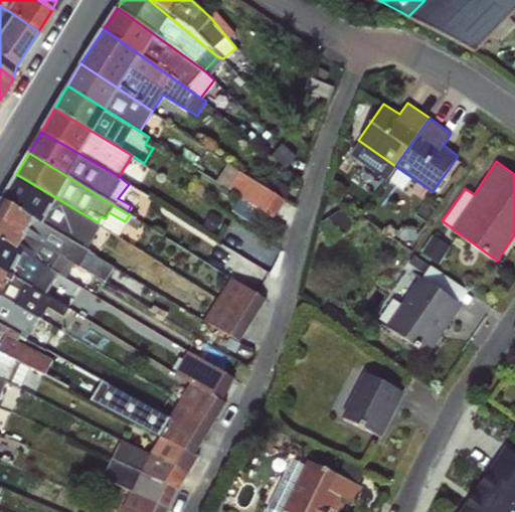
[(231,183),(280,212),(291,194),(242,165),(231,183)]
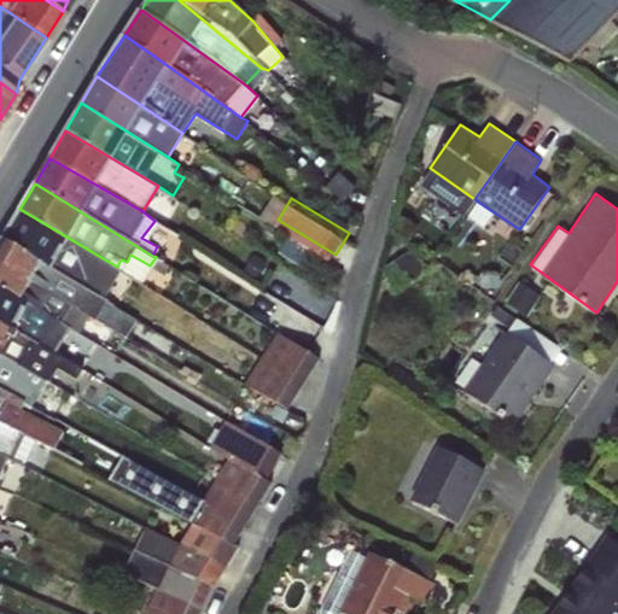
[(94,272),(103,258),(19,209),(3,238),(106,299),(109,302),(115,291),(104,286),(108,279),(94,272)]
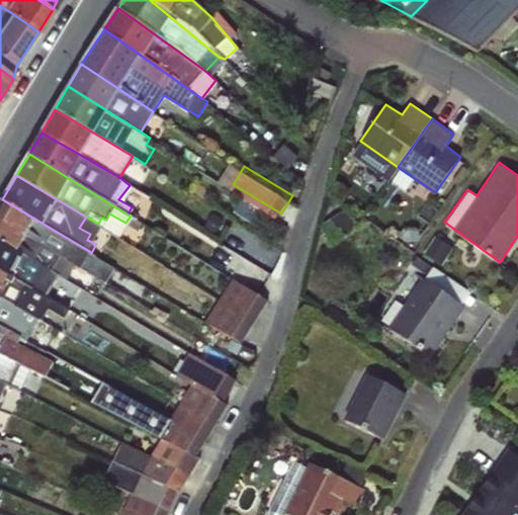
[(2,199),(0,202),(0,217),(61,256),(79,266),(89,251),(2,199)]
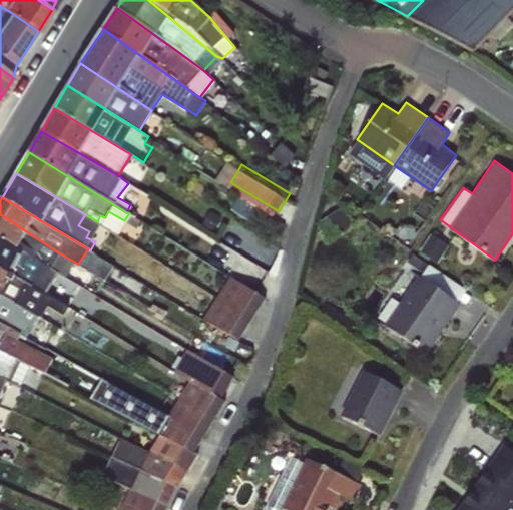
[(0,236),(51,267),(60,253),(0,214),(0,236)]
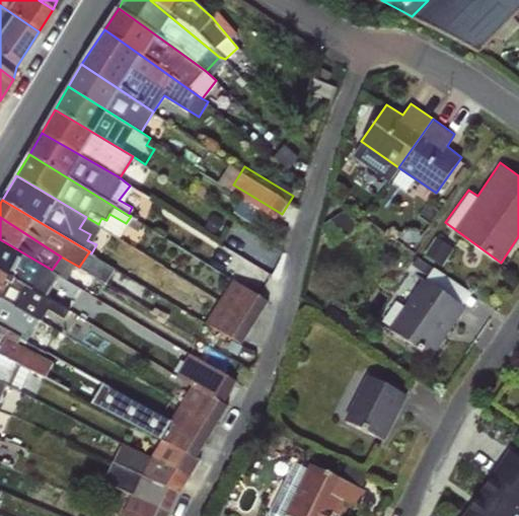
[(58,274),(52,270),(0,239),(0,270),(72,311),(83,318),(91,306),(60,287),(58,289),(51,286),(58,274)]
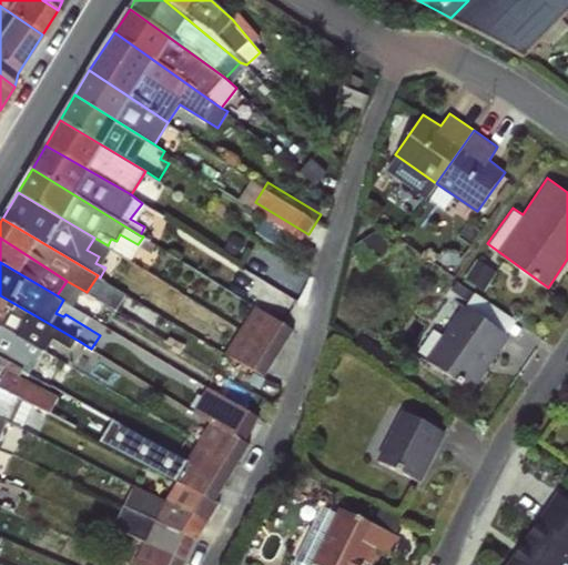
[(72,349),(79,341),(0,295),(0,323),(41,347),(44,350),(50,338),(72,349)]
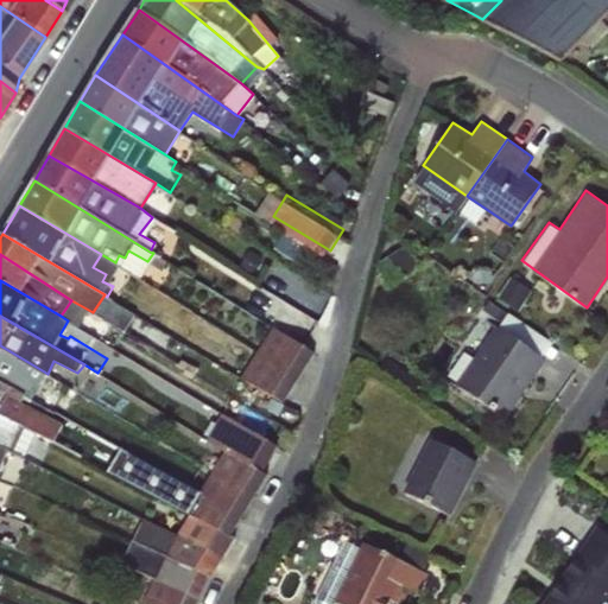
[(246,372),(289,398),(320,345),(277,319),(246,372)]
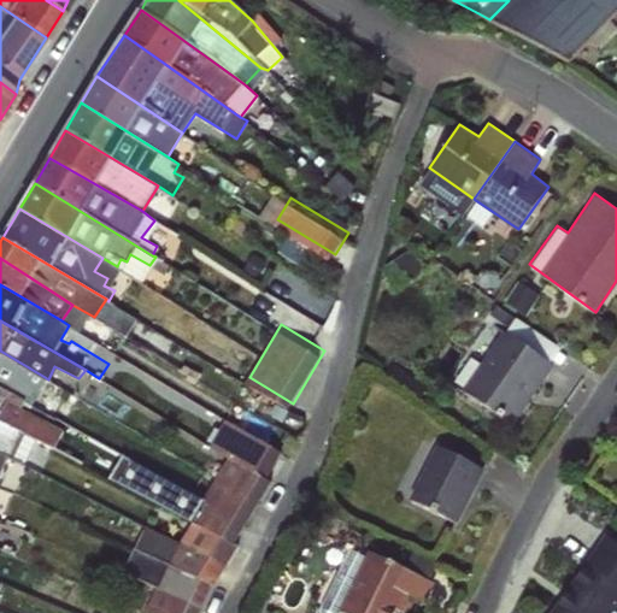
[(553,364),(503,328),(460,387),(512,423),(553,364)]
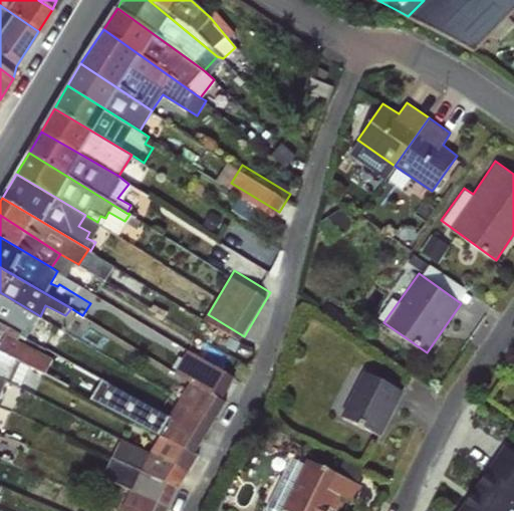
[(0,292),(0,323),(17,332),(24,335),(37,314),(0,292)]
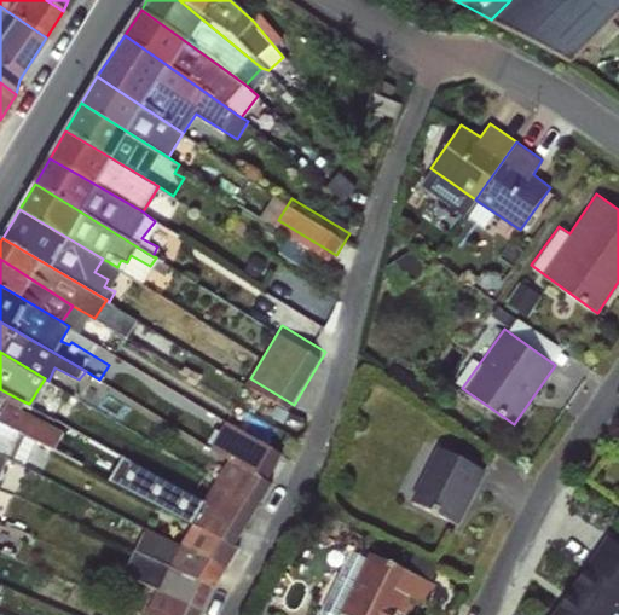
[(18,407),(21,400),(0,389),(0,422),(36,440),(80,464),(91,445),(18,407)]
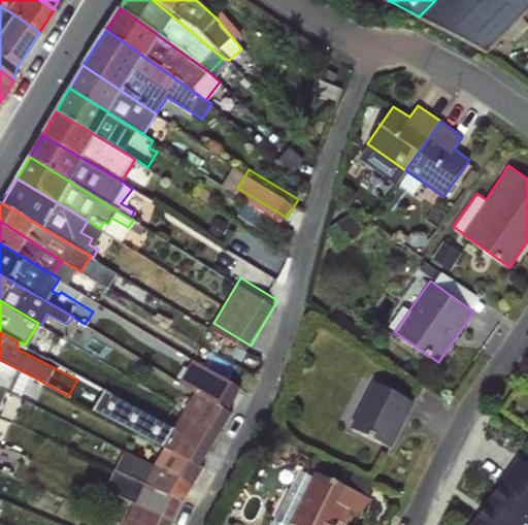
[(141,524),(176,524),(243,380),(191,356),(182,378),(196,384),(161,460),(129,446),(110,487),(137,499),(129,519),(141,524)]
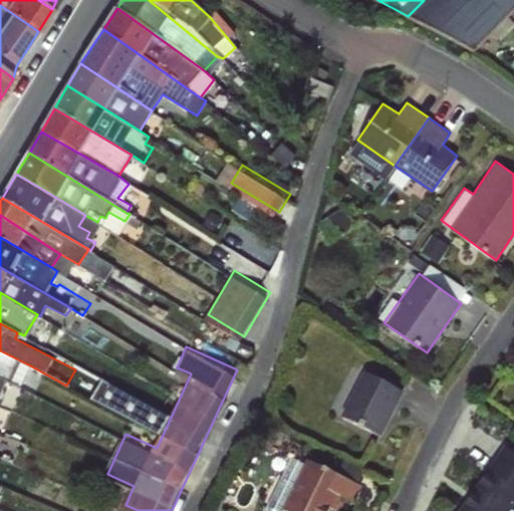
[(20,386),(30,365),(0,350),(0,376),(6,379),(20,386)]
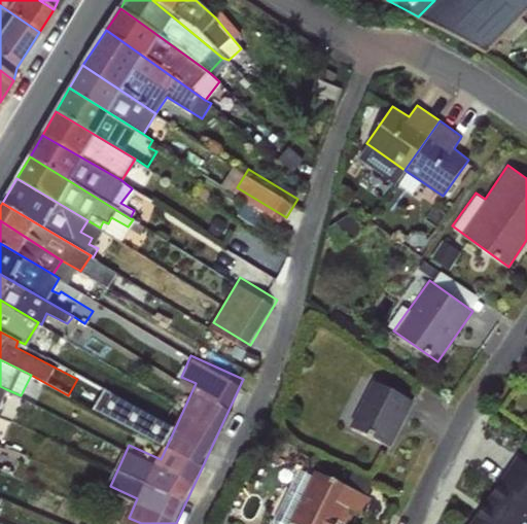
[(373,378),(349,424),(390,446),(413,398),(373,378)]
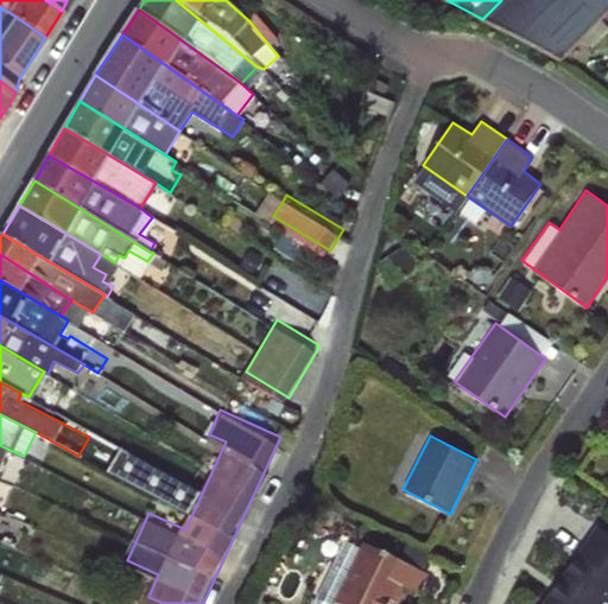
[(127,444),(115,466),(192,507),(204,485),(127,444)]
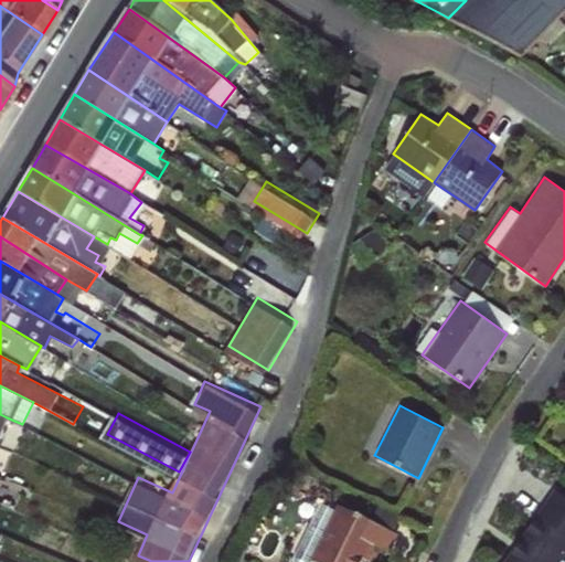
[(564,561),(564,495),(554,487),(502,561),(564,561)]
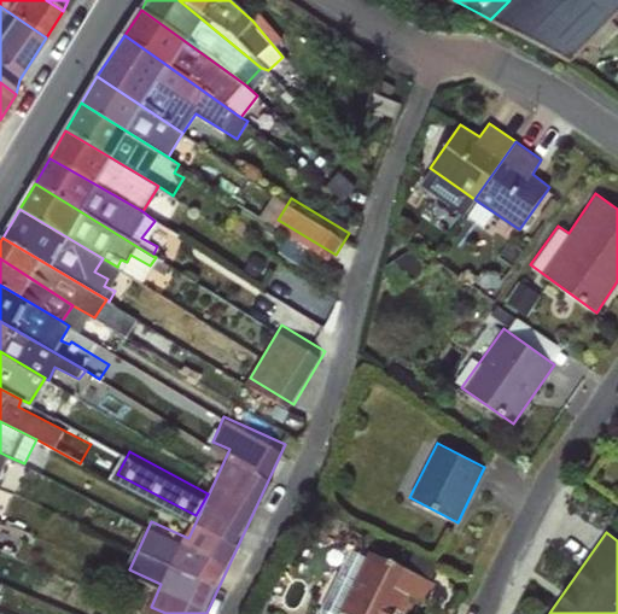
[(350,548),(319,610),(327,613),(337,613),(339,609),(349,613),(398,613),(401,610),(407,613),(417,597),(425,601),(435,582),(366,549),(365,554),(350,548)]
